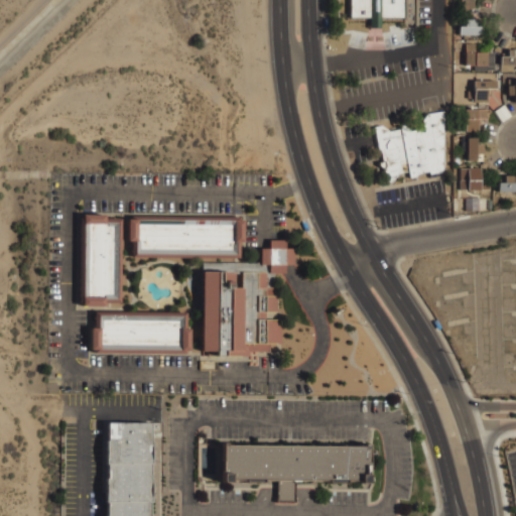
[(403,0),(403,17),(380,18),(380,27),(371,28),(371,18),(349,17),(349,0),(403,0)]
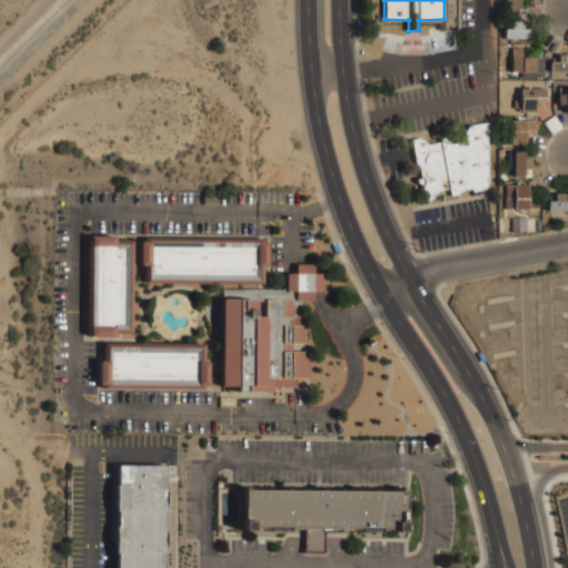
[(505,0),(519,0),(519,9),(505,9),(505,0)]
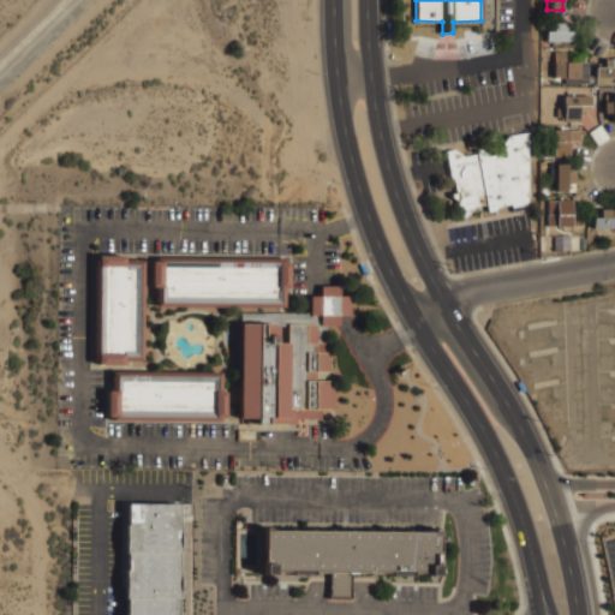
[(547,41),(547,31),(554,31),(554,23),(566,23),(566,31),(573,31),(573,41),(547,41)]
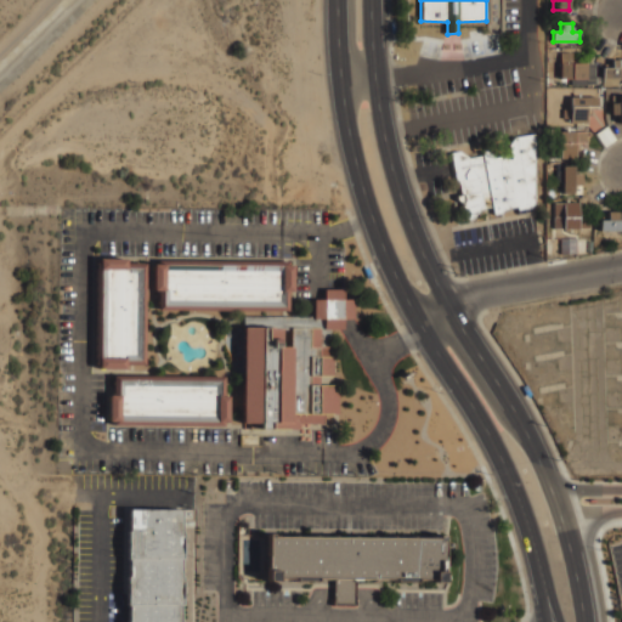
[(560,52),(571,52),(571,63),(594,63),(594,84),(570,84),(570,78),(560,78),(560,52)]
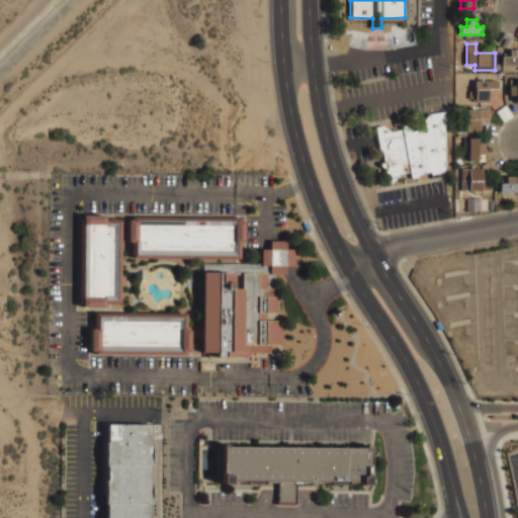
[(510,49),(517,49),(517,64),(514,64),(514,71),(502,71),(502,57),(504,57),(504,53),(510,53),(510,49)]
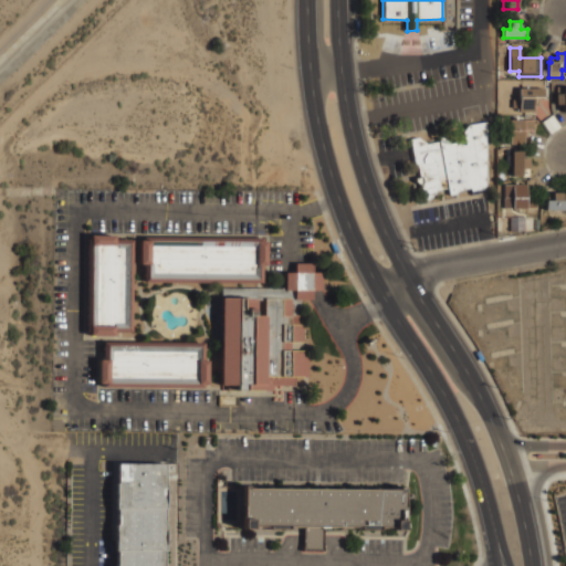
[(565,111),(564,112),(564,104),(556,104),(556,94),(564,94),(564,86),(565,86),(565,111)]
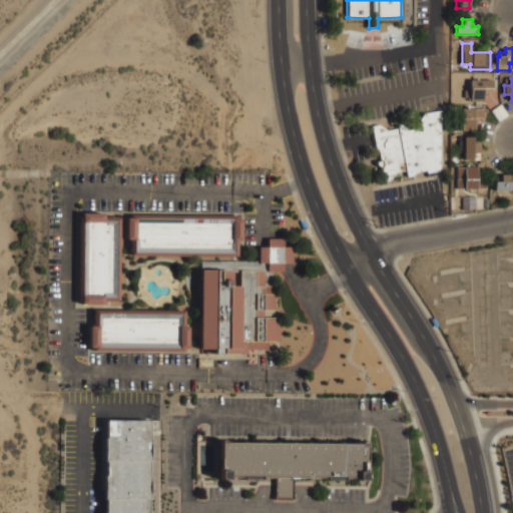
[(470,79),(493,79),(493,87),(488,87),(488,94),(483,94),(483,101),(470,101),(470,97),(464,97),(464,90),(471,90),(470,79)]
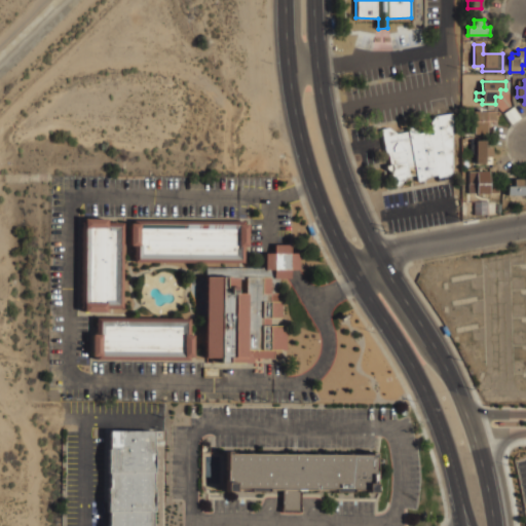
[(513,106),(521,117),(511,123),(503,113),(513,106)]
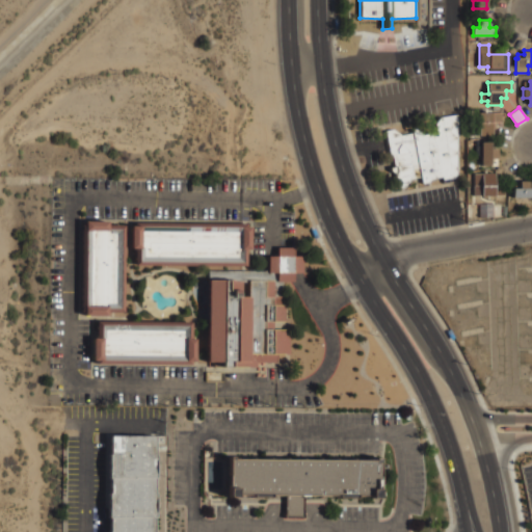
[(479,112),(502,112),(502,122),(495,122),(495,129),(491,129),(491,135),(479,135),(479,112)]
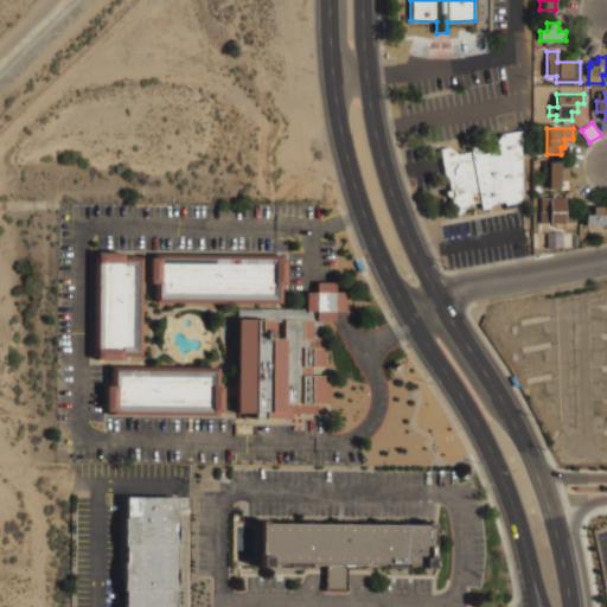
[(436,152),(446,149),(457,157),(468,153),(467,148),(480,155),(493,152),(492,145),(500,135),(521,132),(521,197),(513,204),(486,209),(485,212),(475,213),(474,202),(467,204),(459,218),(447,221),(441,193),(445,193),(436,152)]
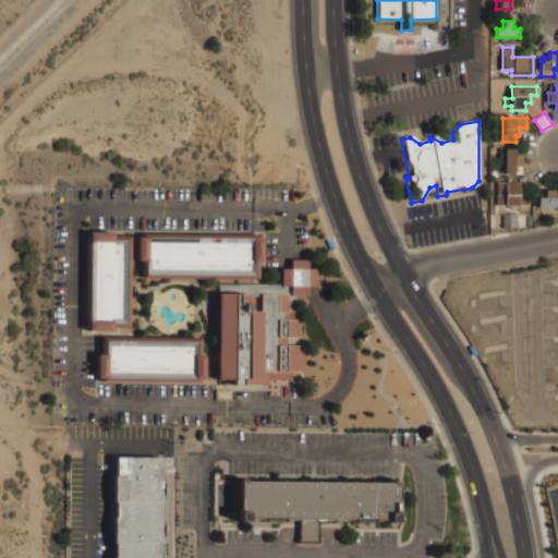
[(505,148),(514,149),(513,156),(521,156),(521,166),(513,166),(513,173),(505,173),(505,162),(505,148)]
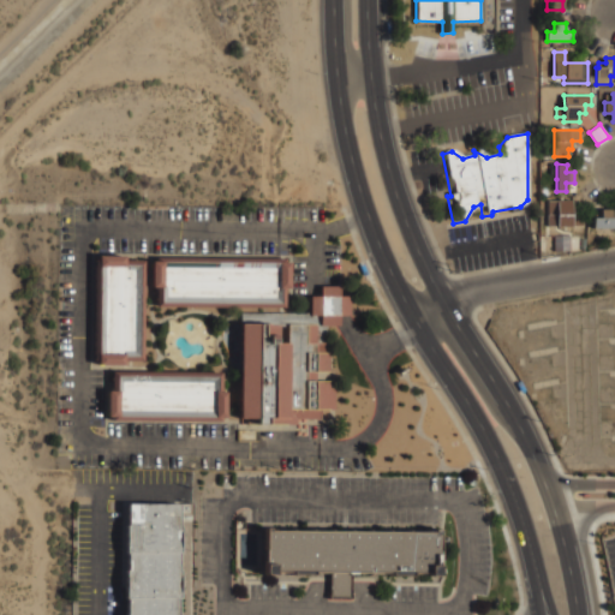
[(547,199),(572,199),(572,215),(584,215),(584,222),(581,222),(581,226),(547,226),(547,199)]
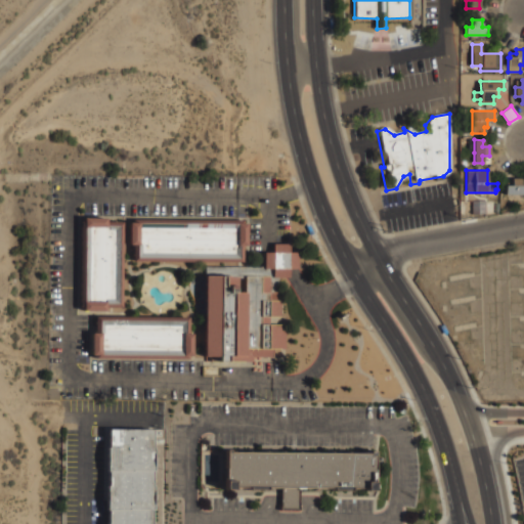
[(523,193),(506,193),(506,185),(512,185),(512,178),(522,178),(522,185),(523,185),(523,193)]
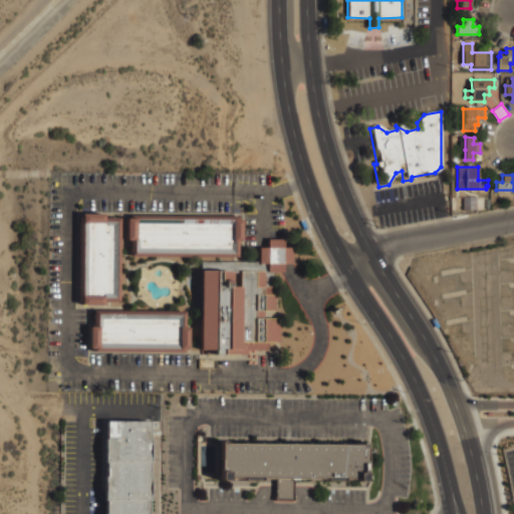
[(462,197),(476,197),(476,209),(462,209),(462,197)]
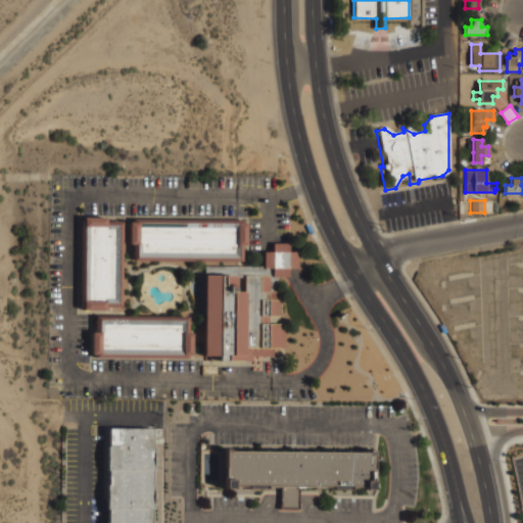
[(83,216),(106,216),(106,221),(121,221),(121,301),(103,301),(103,308),(84,308),(83,216)]
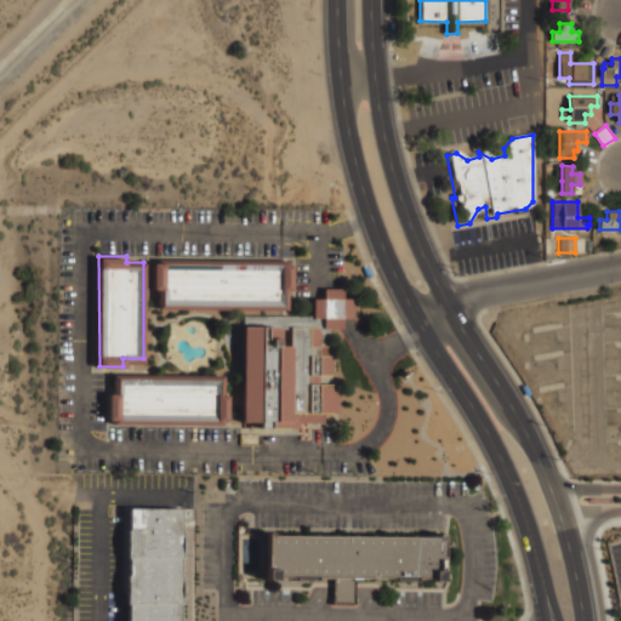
[(153,261),(294,261),(294,290),(286,290),(286,306),(161,307),(161,288),(153,288),(153,261)]
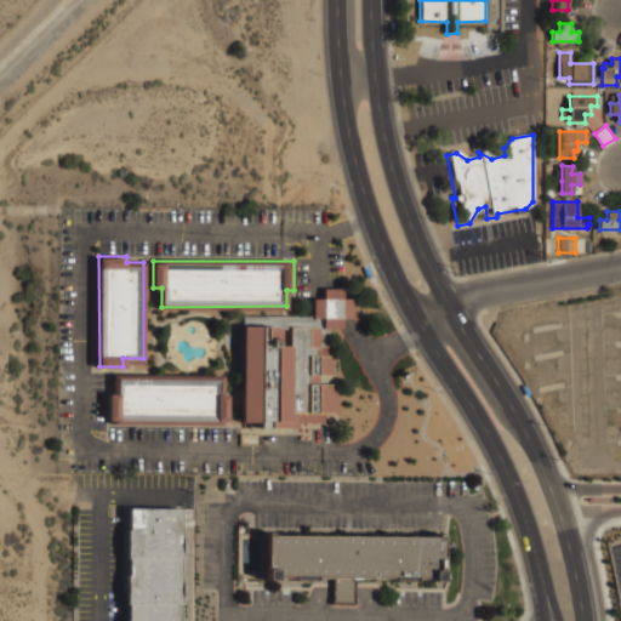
[(244,324),(272,324),(273,328),(291,328),(290,325),(319,325),(320,343),(339,343),(337,414),(325,414),(325,422),(302,422),(302,426),(243,426),(244,324)]
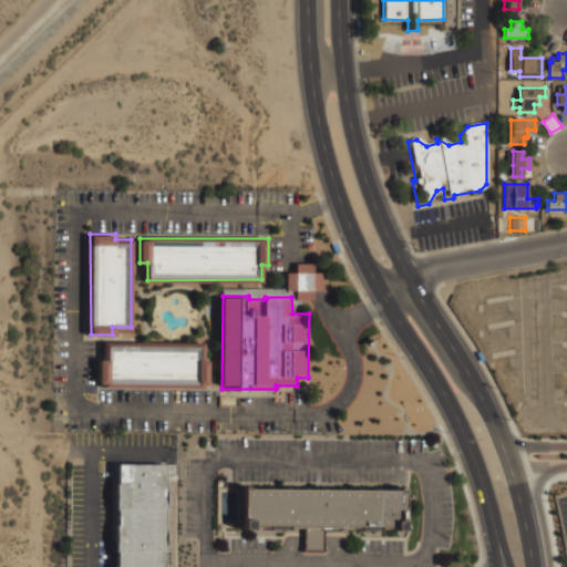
[(103,343),(204,343),(204,360),(209,360),(209,384),(99,383),(99,358),(103,358),(103,343)]
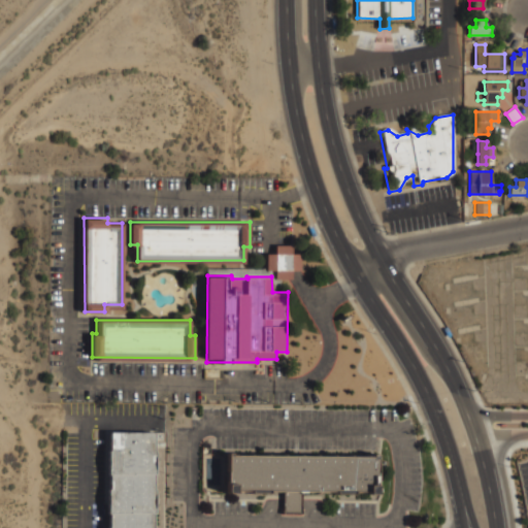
[(107,527),(109,432),(154,432),(152,527),(107,527)]
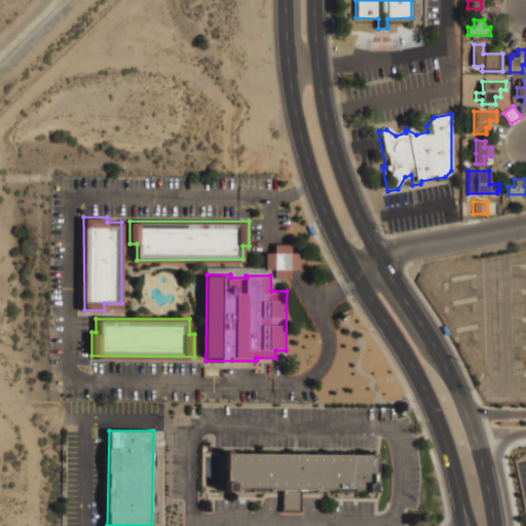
[(226,451),(376,454),(376,488),(300,487),(300,511),(283,510),(283,487),(226,486),(226,451)]
